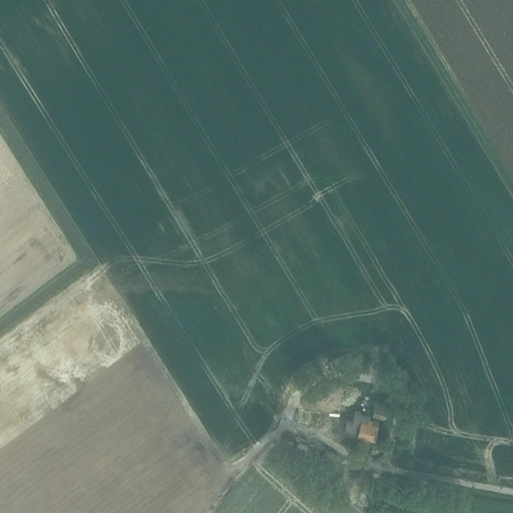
[(265,246),(261,249),(267,260),(271,258),(265,246)]
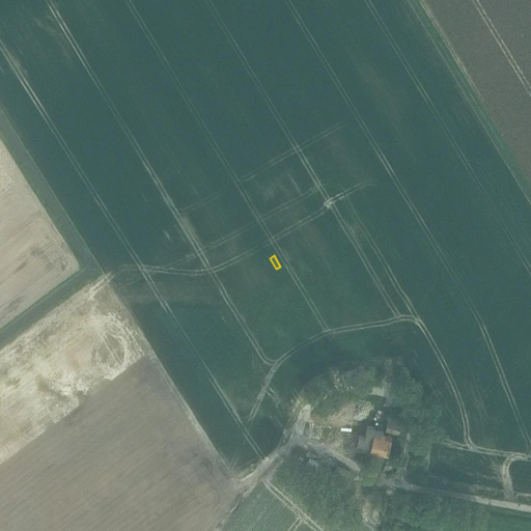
[(253,294),(259,292),(255,279),(250,281),(253,294)]
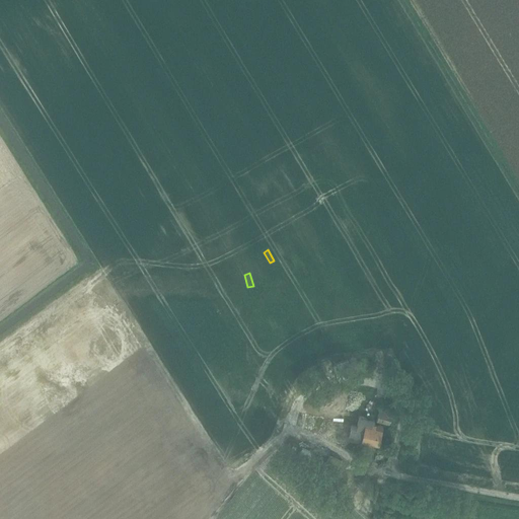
[(284,335),(280,338),(287,348),(291,345),(284,335)]
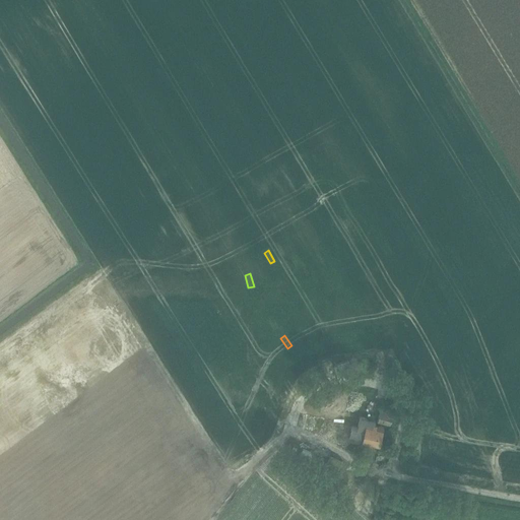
[(283,353),(272,360),(278,370),(289,364),(283,353)]
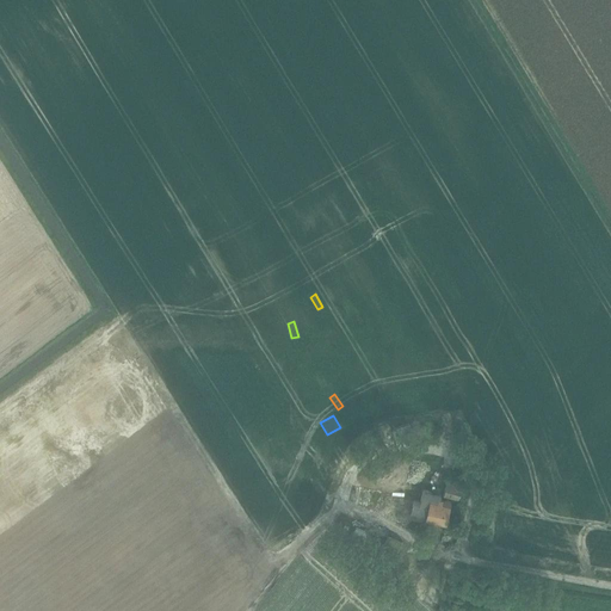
[(448,481),(443,495),(458,499),(462,485),(448,481)]
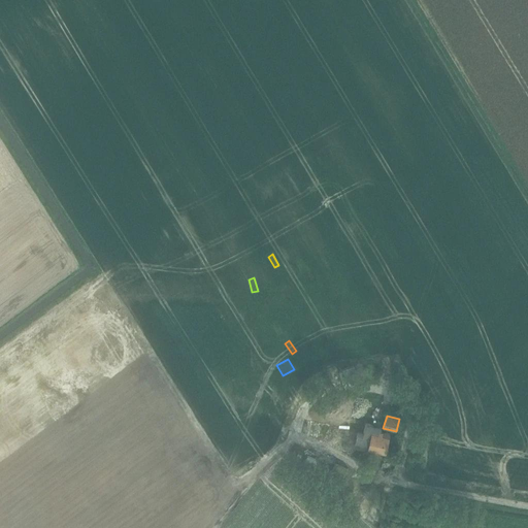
[(357,433),(354,446),(372,451),(386,454),(390,432),(381,429),(381,427),(366,423),(363,434),(357,433)]
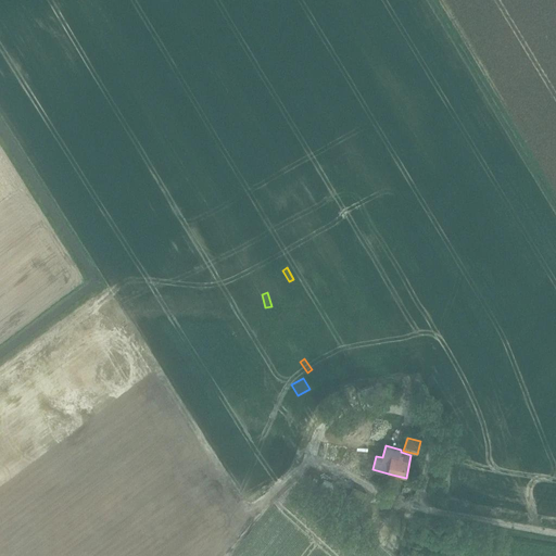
[(402,487),(402,498),(411,498),(411,487),(402,487)]
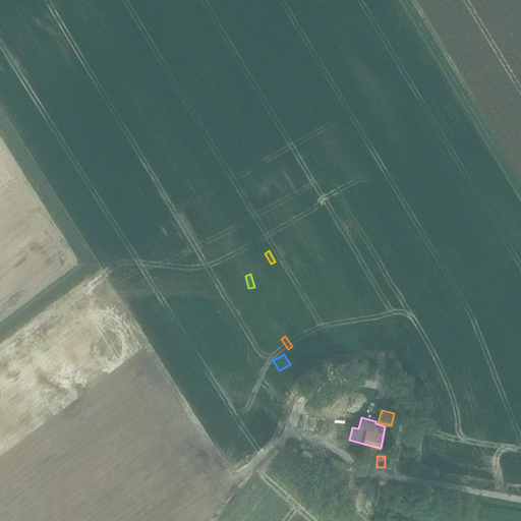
[(286,466),(298,471),(301,464),(289,459),(286,466)]
